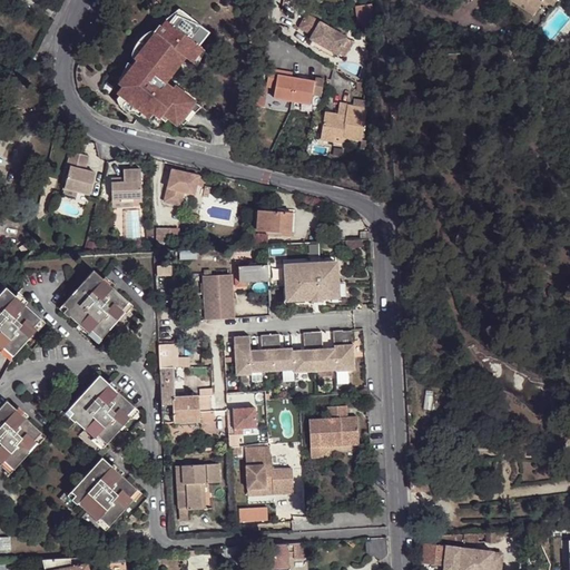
[(508,0),(532,16),(542,0),(551,6),(556,0),(497,0),(502,3),(503,0),(508,0)]
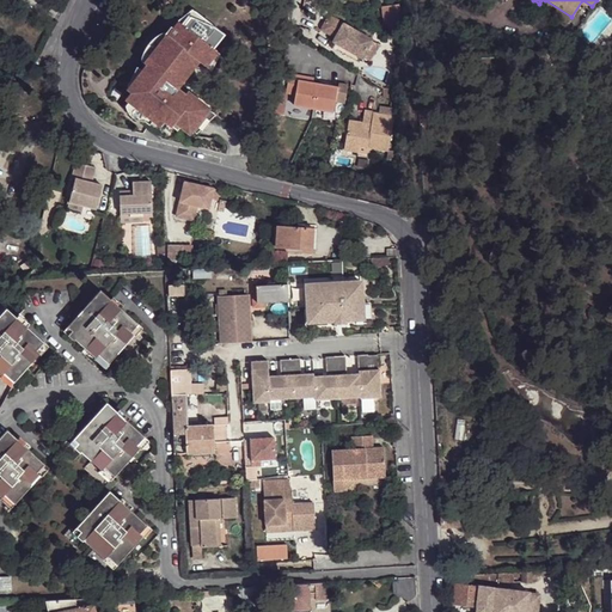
[(390,29),(401,28),(398,4),(386,5),(390,29)]
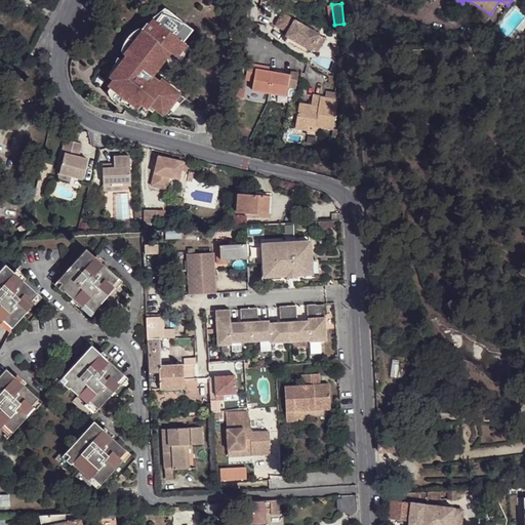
[(193,30),(166,9),(157,22),(154,18),(149,25),(147,22),(142,29),(143,30),(124,54),(126,56),(110,77),(112,79),(108,84),(138,108),(142,103),(152,111),(155,108),(163,114),(178,93),(161,78),(159,81),(152,76),(171,52),(177,56),(187,43),(184,41),(193,30)]
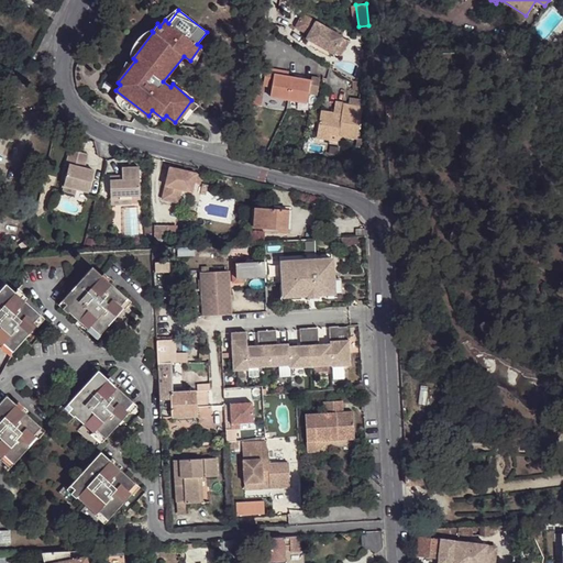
[(342,39),(304,15),(296,28),(309,35),(307,40),(333,54),(342,39)]
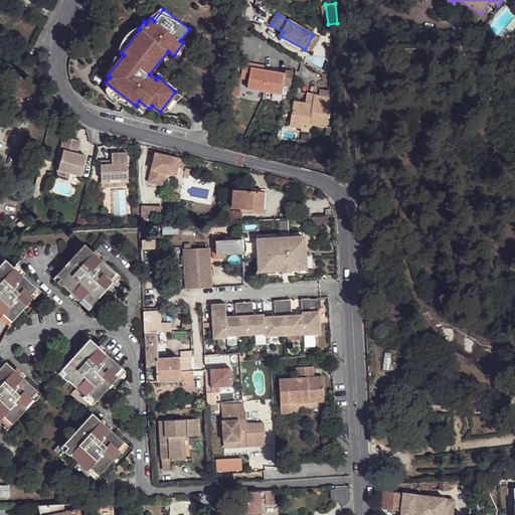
[(313,35),(305,49),(312,53),(320,39),(313,35)]
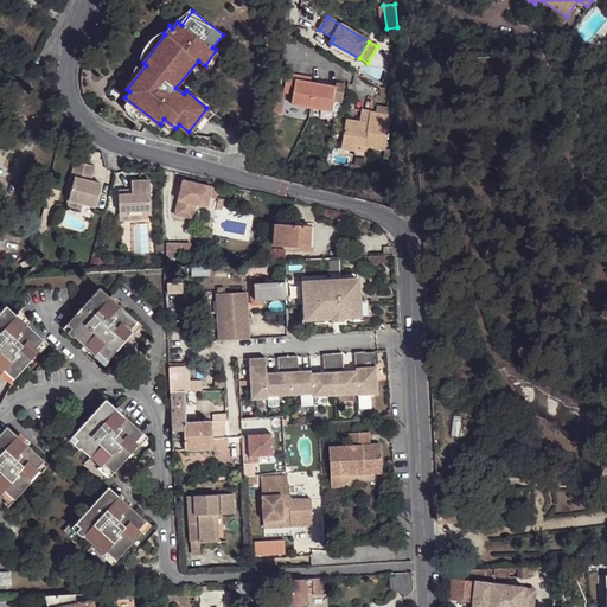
[(425,58),(415,58),(416,68),(426,66),(425,58)]
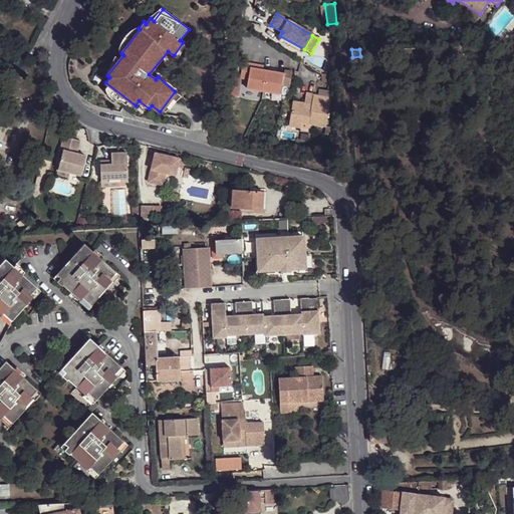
[(243,62),(240,77),(248,78),(247,88),(281,94),(282,85),(290,85),(293,70),(285,69),(284,73),(250,67),(251,63),(243,62)]
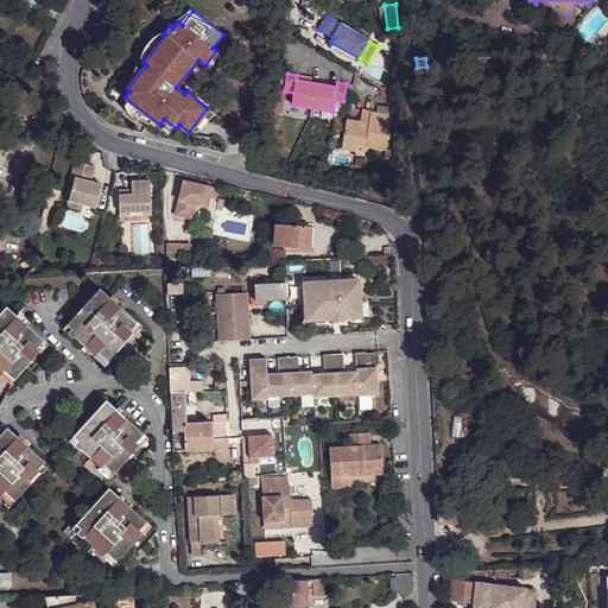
[(284,92),(276,90),(272,115),(280,116),(284,92)]
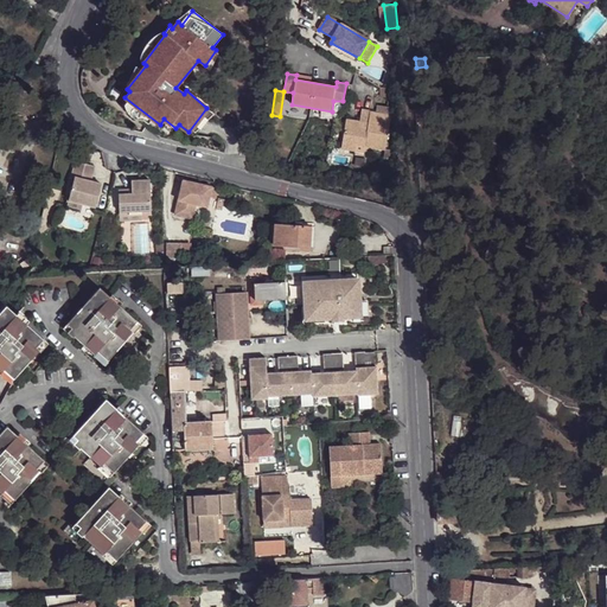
[(347,121),(344,149),(356,152),(357,145),(366,147),(388,149),(393,115),(382,114),(371,113),(370,121),(369,129),(360,127),(360,122),(347,121)]
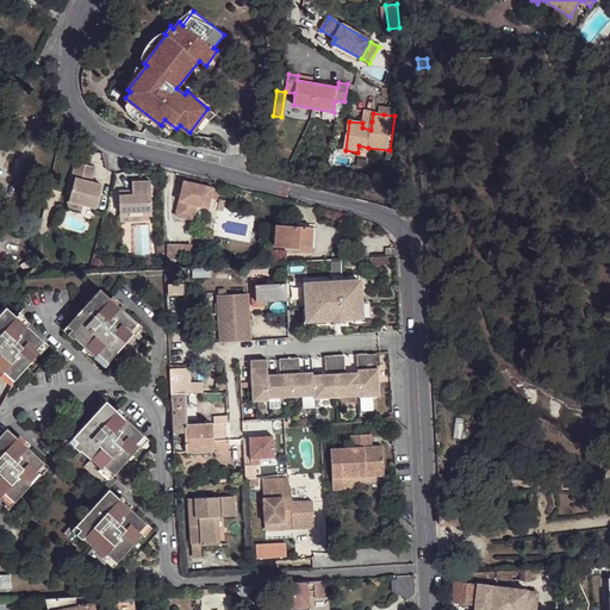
[(86,175),(93,178),(95,168),(75,162),(70,178),(74,179),(69,203),(82,206),(95,210),(101,186),(91,182),(85,181),(86,175)]
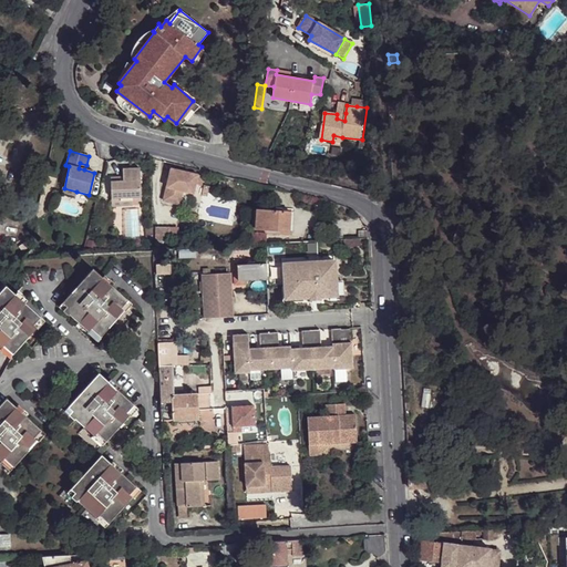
[(203,176),(172,168),(167,187),(194,193),(196,184),(200,185),(203,176)]
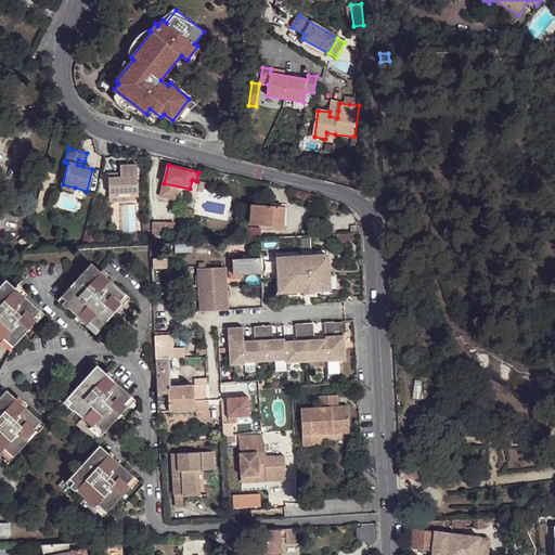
[(131,194),(131,198),(140,198),(137,166),(120,166),(120,173),(121,178),(108,179),(110,199),(124,199),(123,194),(131,194)]
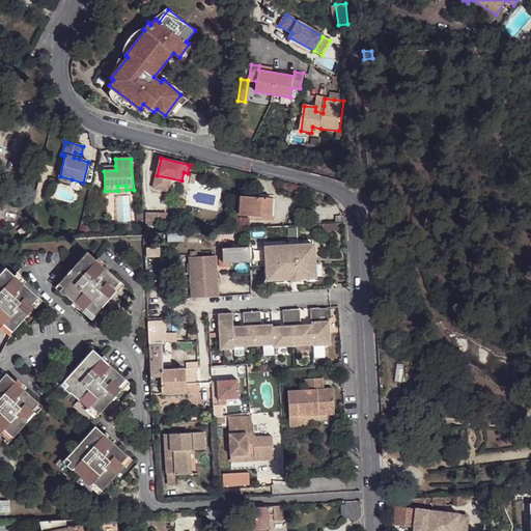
[(201,175),(192,173),(189,183),(194,185),(195,180),(200,182),(201,175)]
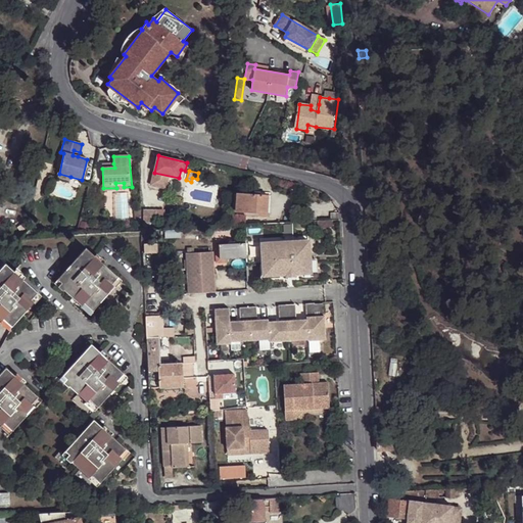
[(267,212),(268,195),(237,193),(236,210),(267,212)]
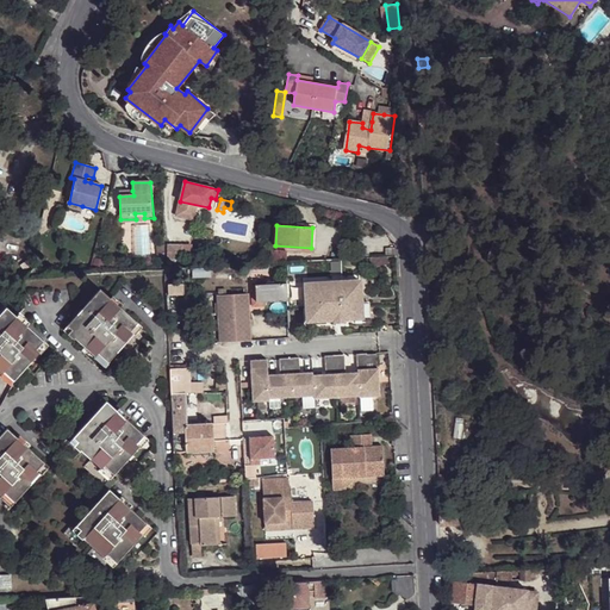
[(168,244),(167,259),(182,260),(184,246),(168,244)]
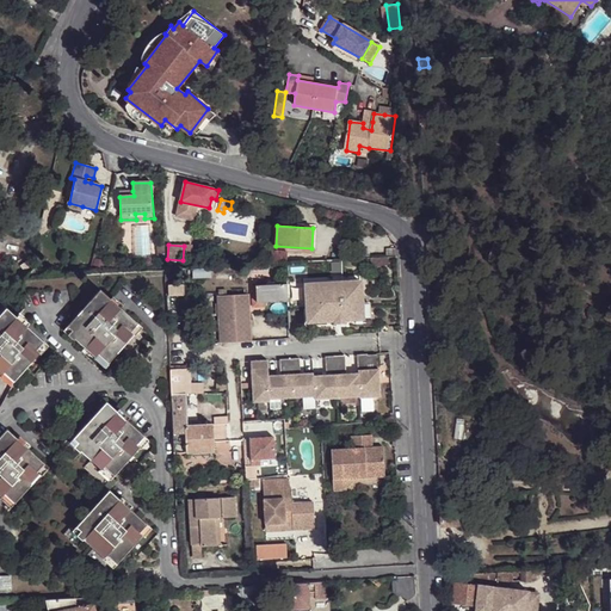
[(285,261),(287,261),(285,252),(271,253),(271,263),(285,261)]
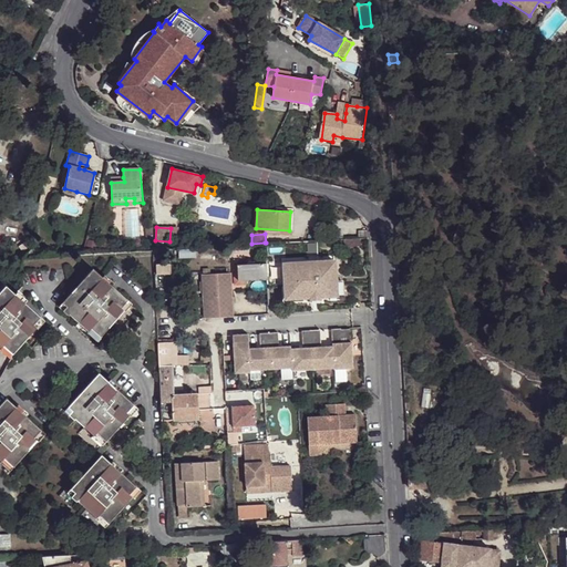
[(528,263),(536,267),(539,263),(531,258),(528,263)]
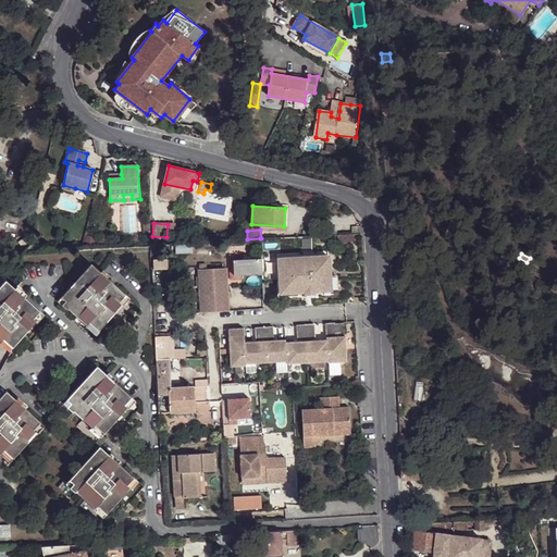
[(329,256),(280,259),(281,281),(281,293),(297,292),(304,291),(305,297),(316,296),(316,291),(322,289),(331,289),(330,275),(329,256)]
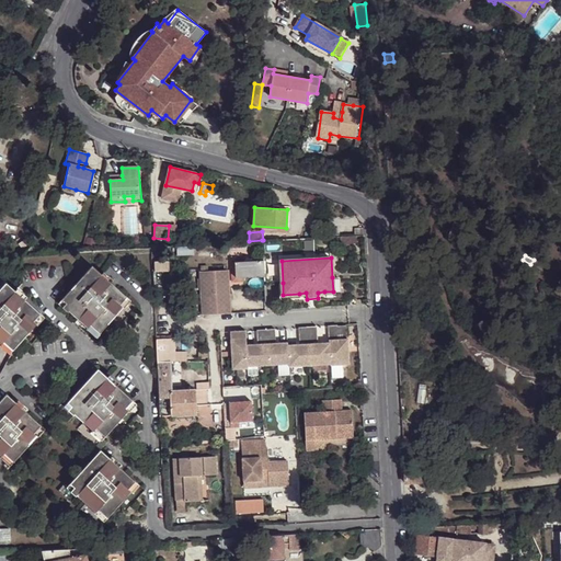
[(169,261),(155,262),(156,271),(170,270),(169,261)]
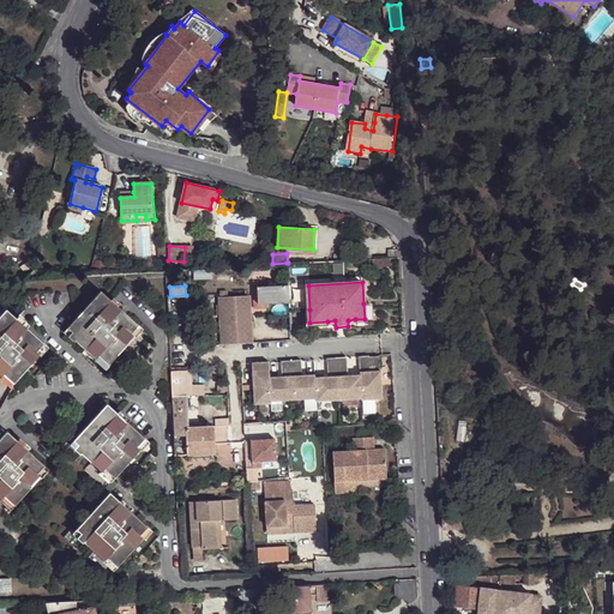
[(288,286),(252,287),(253,308),(266,307),(266,304),(289,302),(288,294),(288,286)]
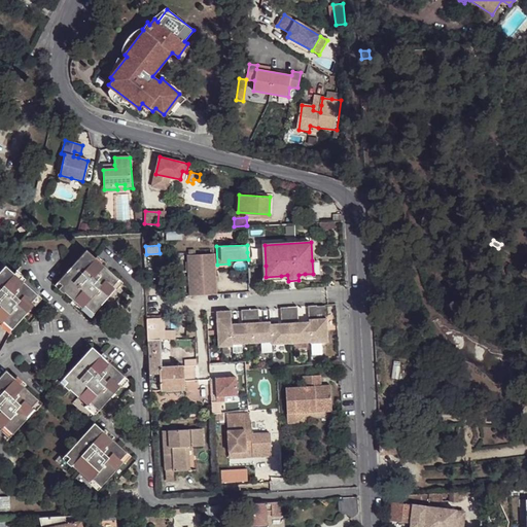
[(85,305),(93,312),(115,288),(112,285),(118,279),(86,250),(59,281),(67,288),(65,290),(82,307),(85,305)]
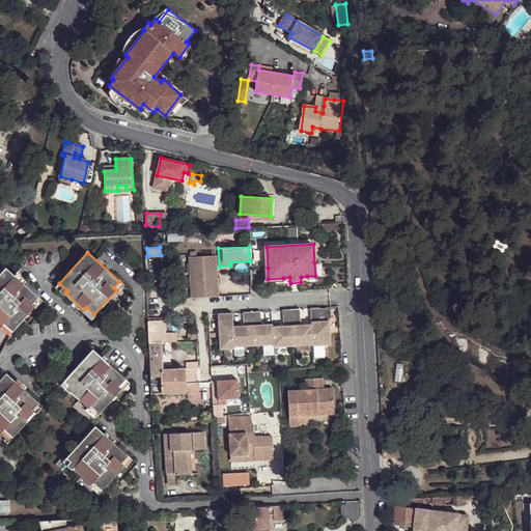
[(190,256),(190,272),(217,271),(216,255),(190,256)]
